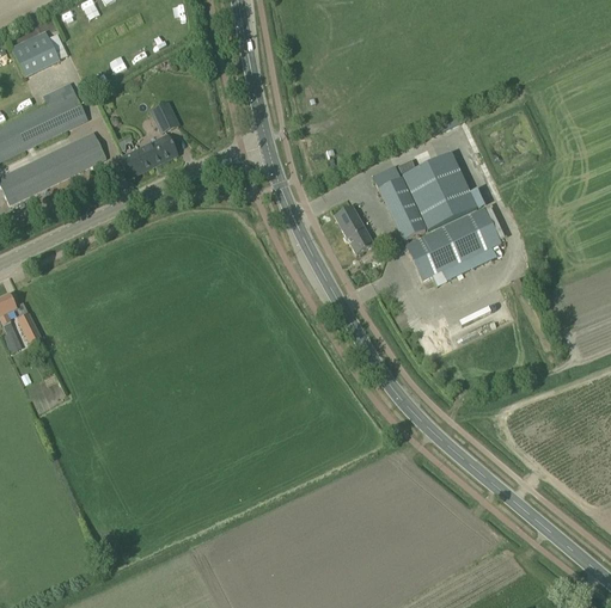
[(11,47),(25,78),(60,61),(59,60),(67,55),(57,34),(48,38),(44,31),(11,47)]
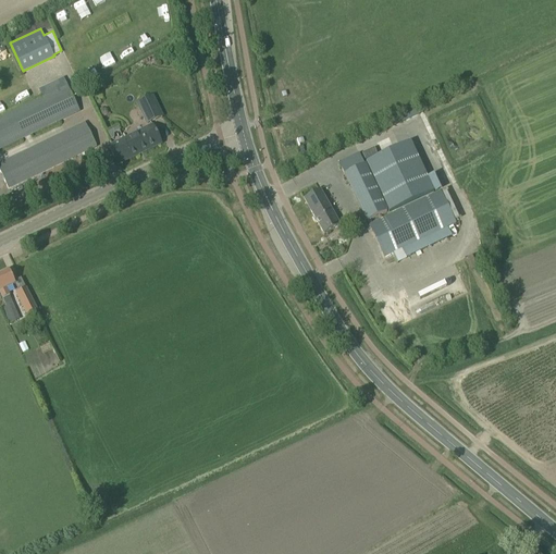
[(0,114),(0,147),(79,109),(63,74),(49,82),(52,89),(0,114)]
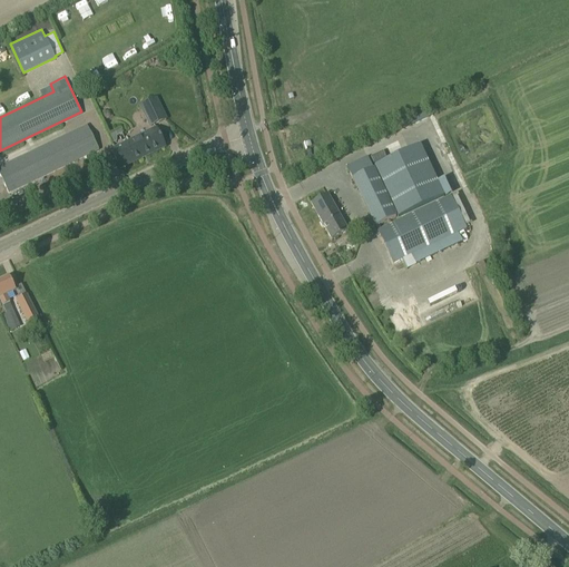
[(139,104),(149,125),(167,117),(157,96),(139,104)]
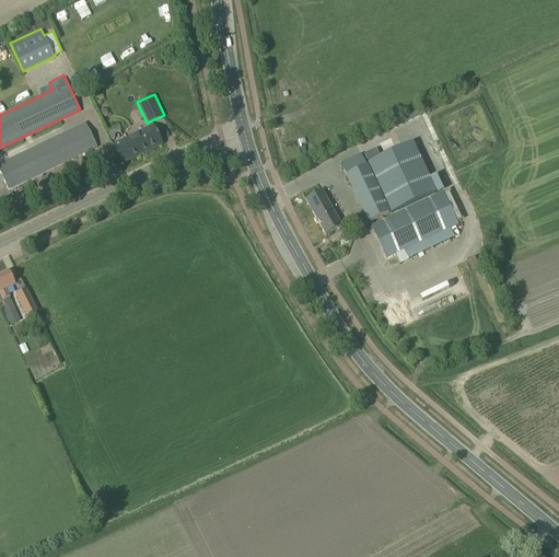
[(0,160),(0,167),(9,187),(97,144),(85,119),(0,160)]
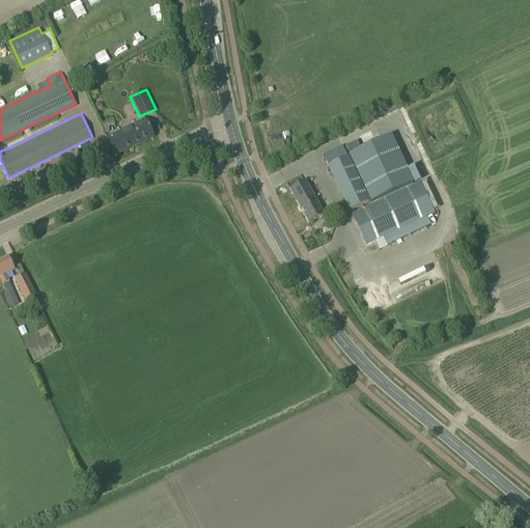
[(105,138),(108,145),(113,155),(155,135),(146,117),(105,138)]
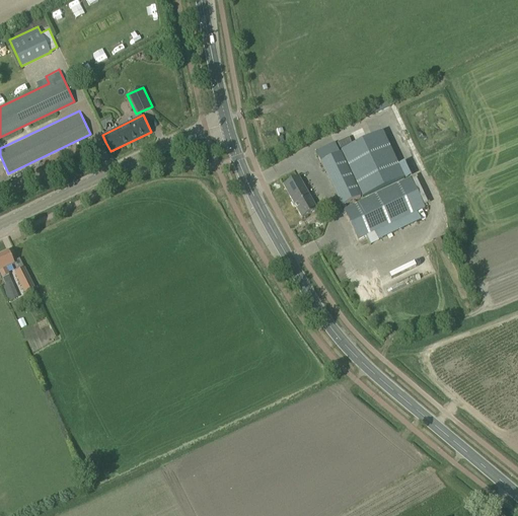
[(102,118),(103,128),(114,126),(112,116),(102,118)]
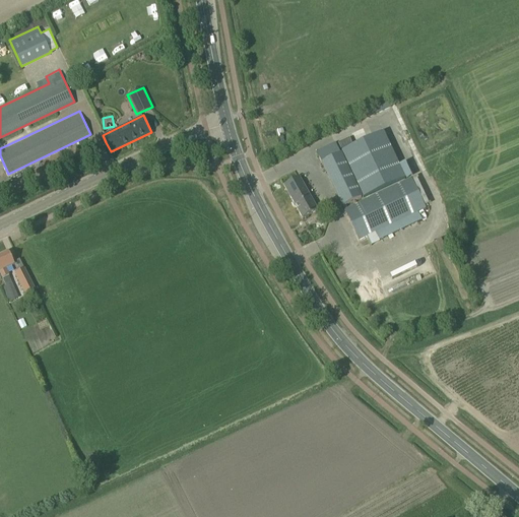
[(342,149),(365,196),(406,177),(384,130),(342,149)]
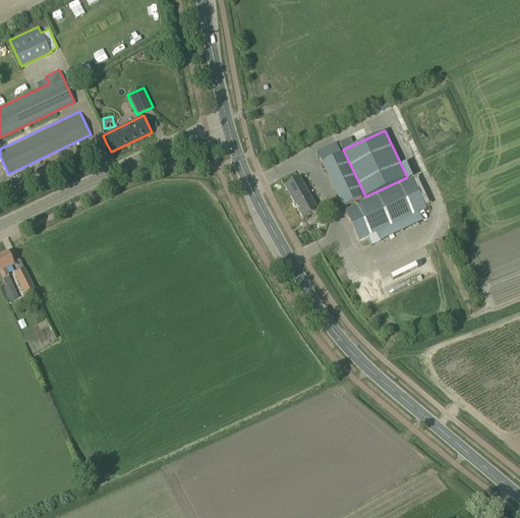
[(322,161),(343,205),(363,195),(342,152),(336,140),(318,150),(323,161),(322,161)]
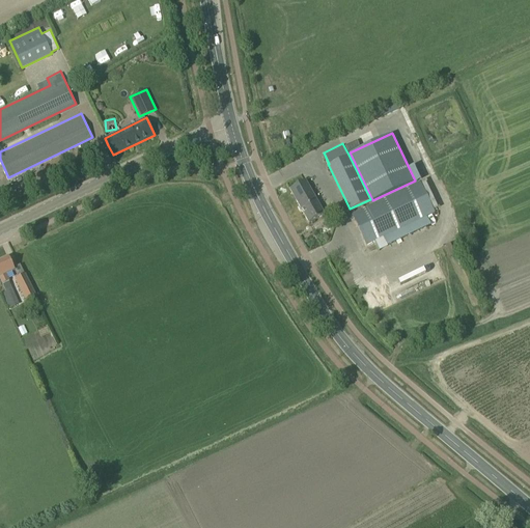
[(351,212),(365,243),(435,210),(419,178),(351,212)]
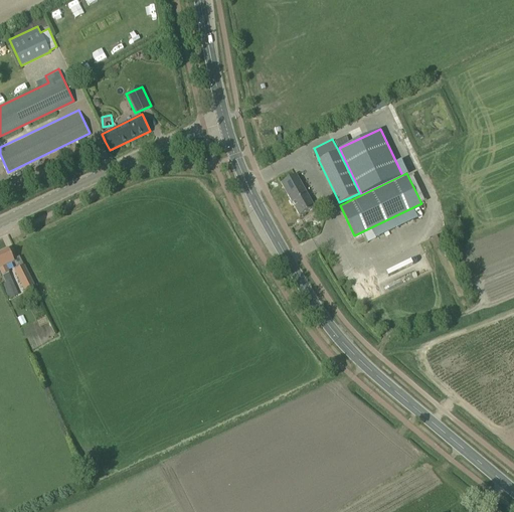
[(282,182),(300,214),(315,206),(297,174),(282,182)]
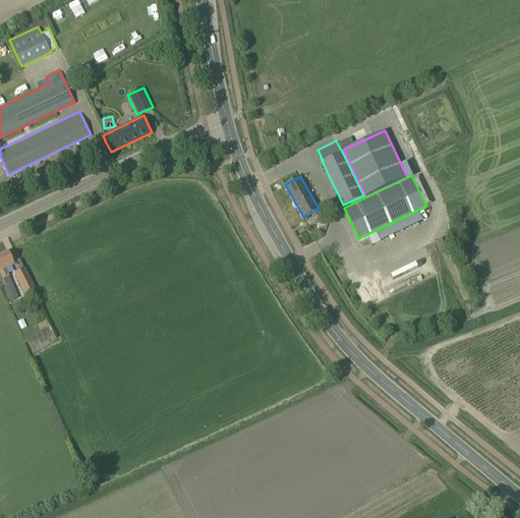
[(18,296),(9,274),(6,268),(14,264),(9,250),(0,254),(0,271),(2,277),(3,276),(6,284),(1,286),(8,300),(18,296)]
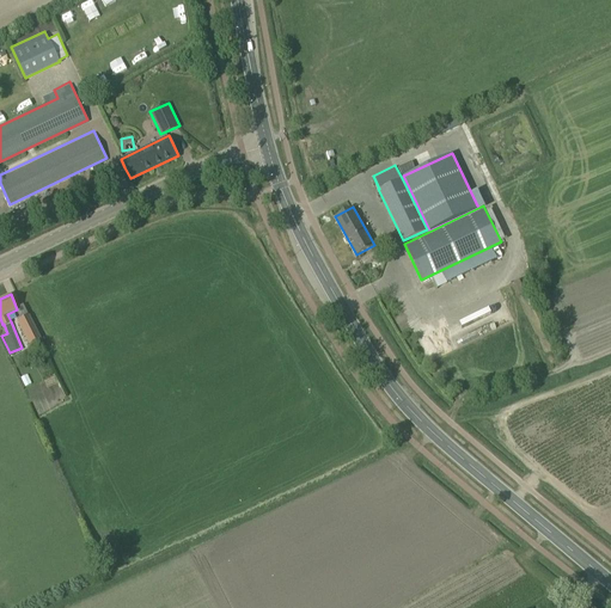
[(17,319),(29,343),(41,337),(29,313),(17,319)]
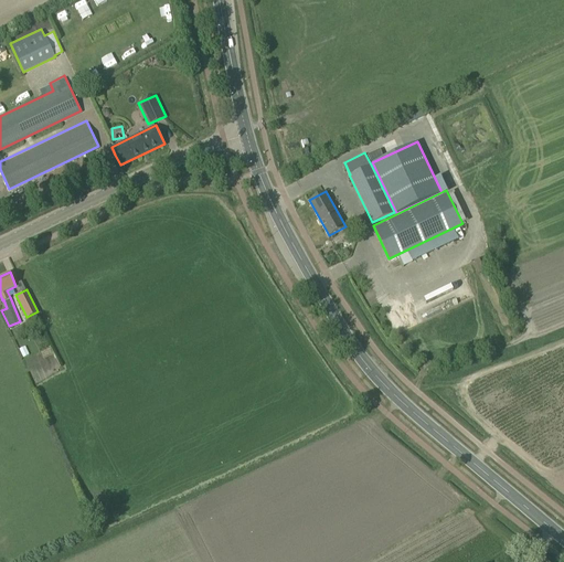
All buildings are outlined.
